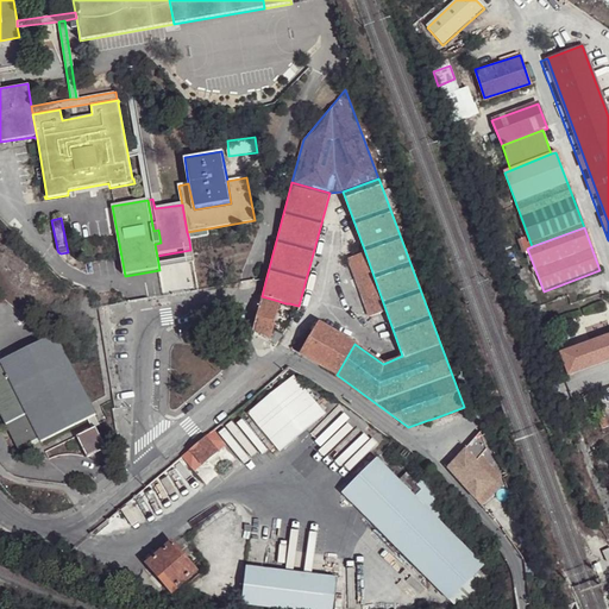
[(209,237),(208,228),(187,232),(189,240),(209,237)]
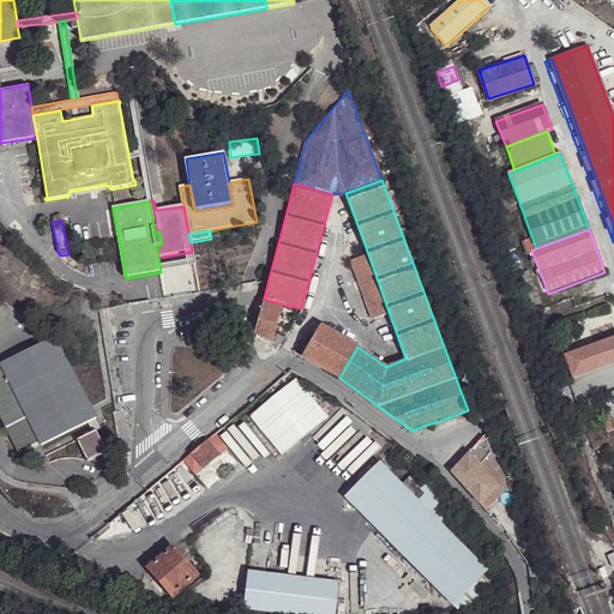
[(389,312),(368,254),(350,260),(372,318),(389,312)]
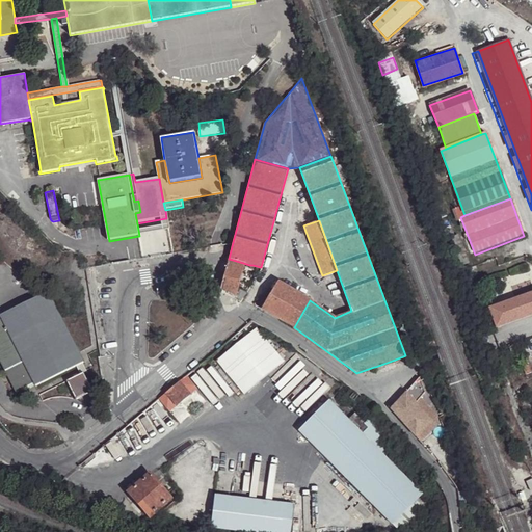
[(235,298),(238,287),(243,266),(243,263),(229,259),(220,291),(235,298)]
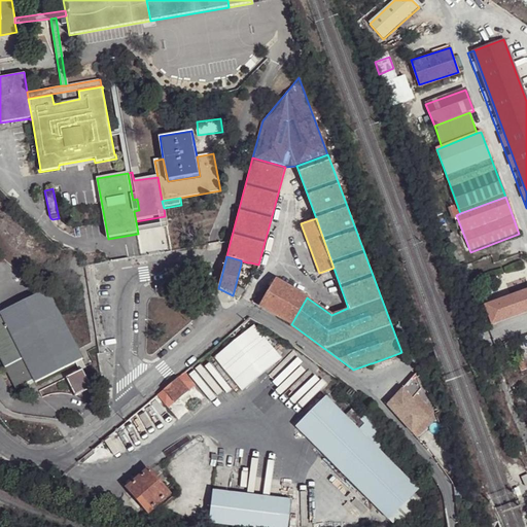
[(261,306),(291,324),(307,297),(277,280),(261,306)]
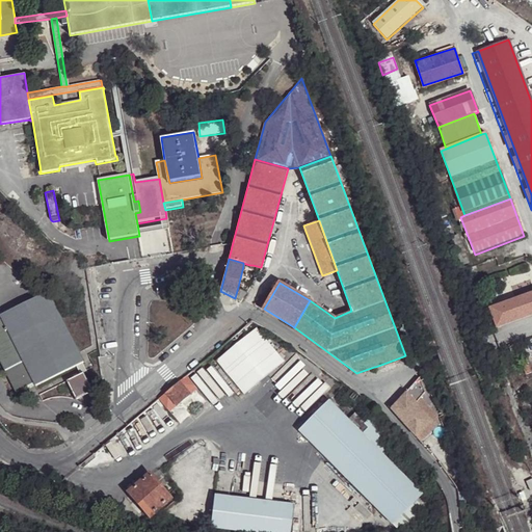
[(42,296),(48,293),(45,287),(38,290),(42,296)]
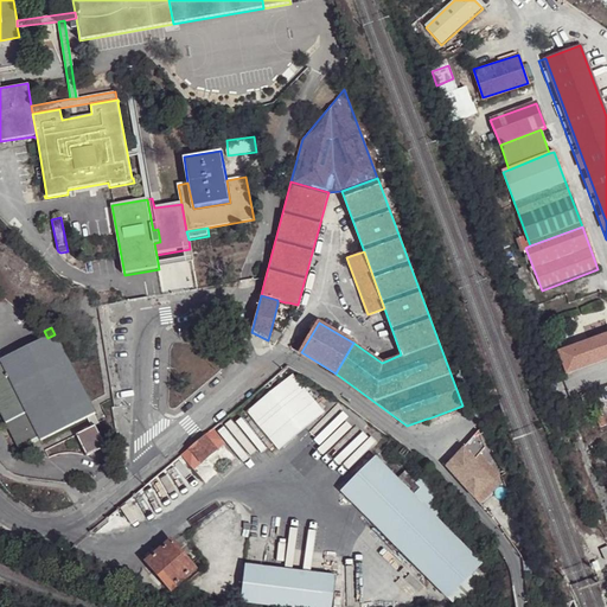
[(268,340),(275,344),(280,334),(272,327),(268,340)]
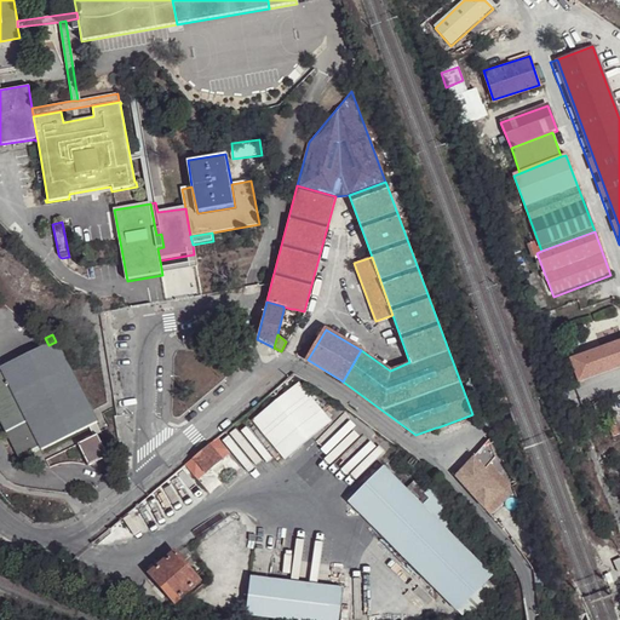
[(90,426),(97,423),(98,422),(92,409),(57,340),(56,342),(49,345),(1,368),(4,372),(41,446),(42,449),(90,426)]
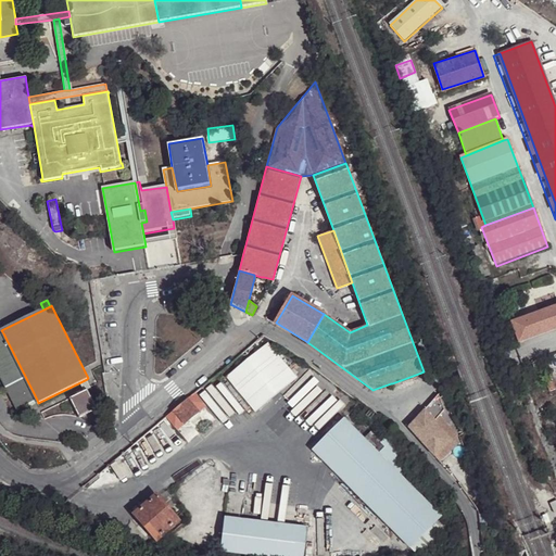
[(555,305),(513,321),(519,341),(555,327),(555,305)]
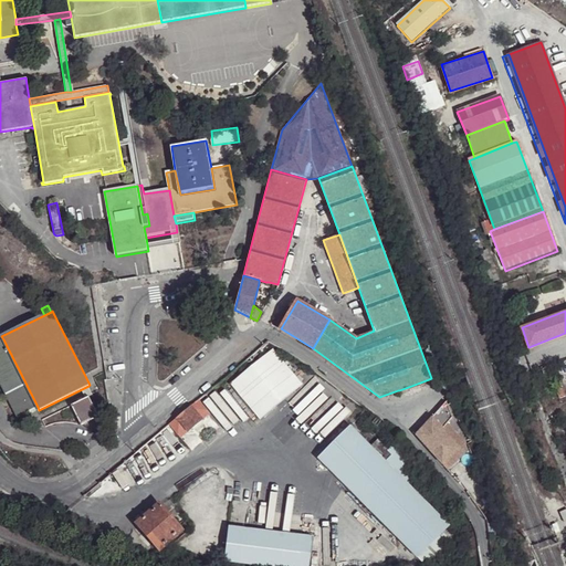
[(0,380),(18,417),(38,407),(3,339),(0,339),(0,380)]
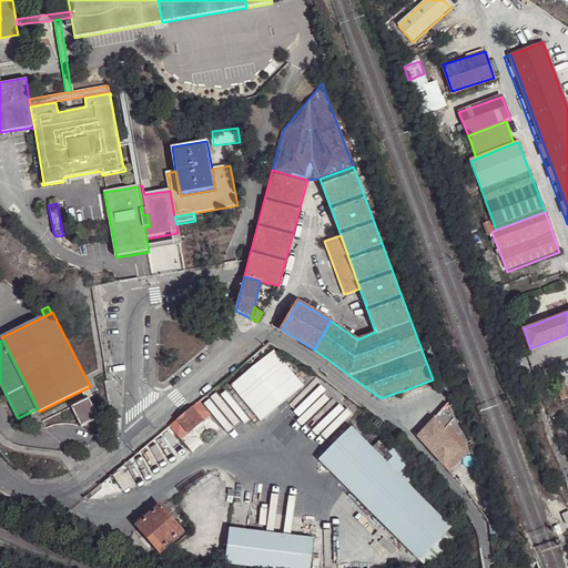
[(230,384),(260,422),(304,387),(274,350),(230,384)]
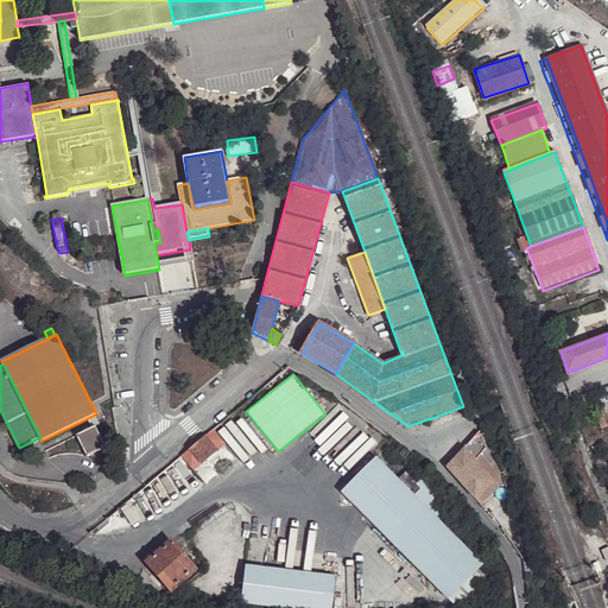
[(463,416),(461,407),(442,415),(444,423),(463,416)]
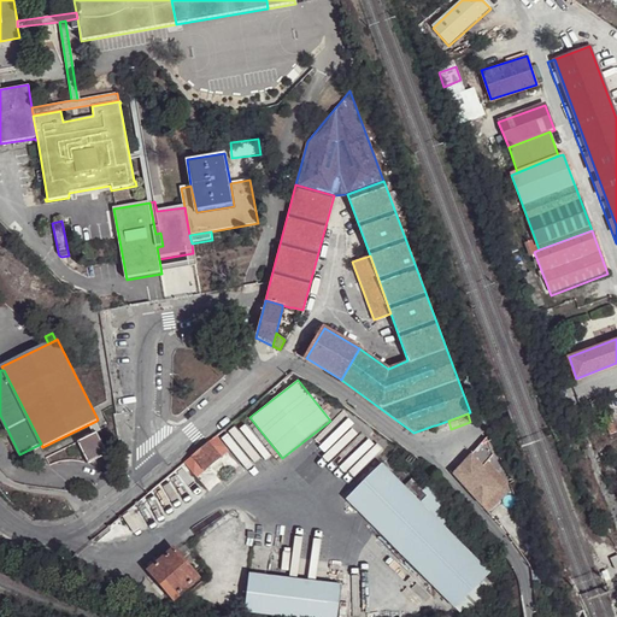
[(99,425),(97,421),(89,424),(92,429),(93,433),(100,429),(99,425)]
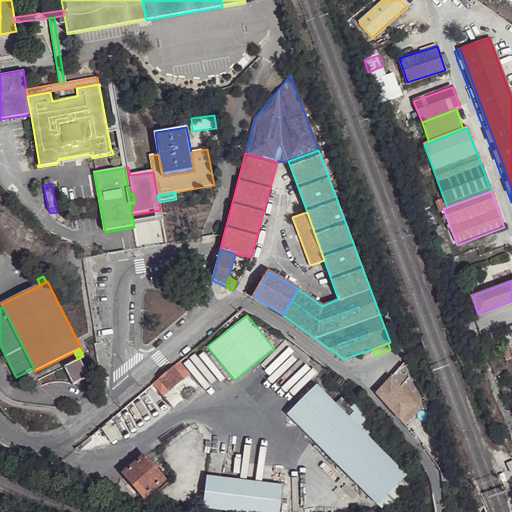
[(374,356),(372,349),(361,353),(360,353),(362,358),(363,360),(374,356)]
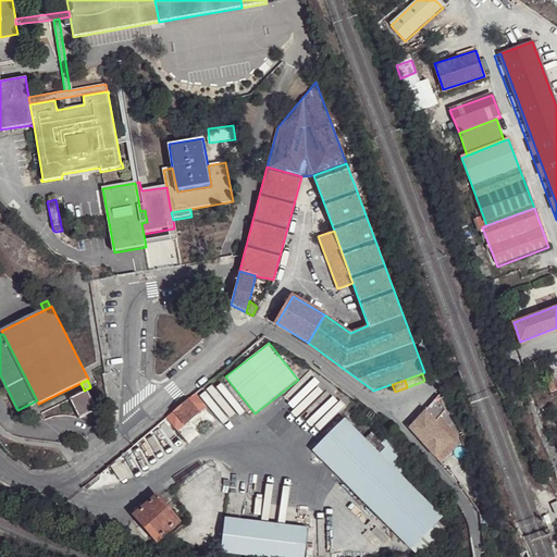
[(546,385),(549,394),(556,392),(553,383),(546,385)]
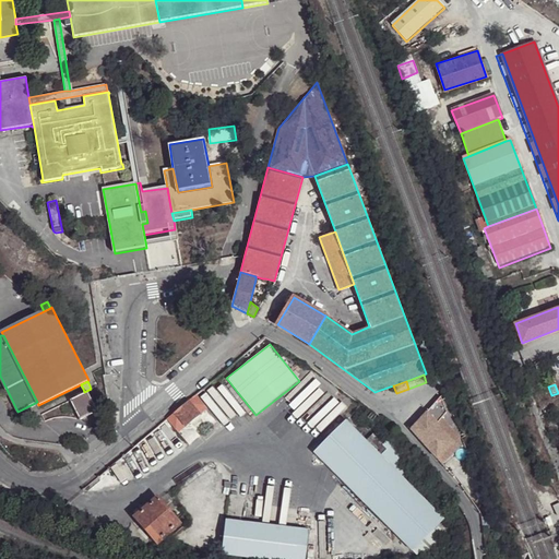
[(99,409),(90,390),(72,400),(82,418),(99,409)]
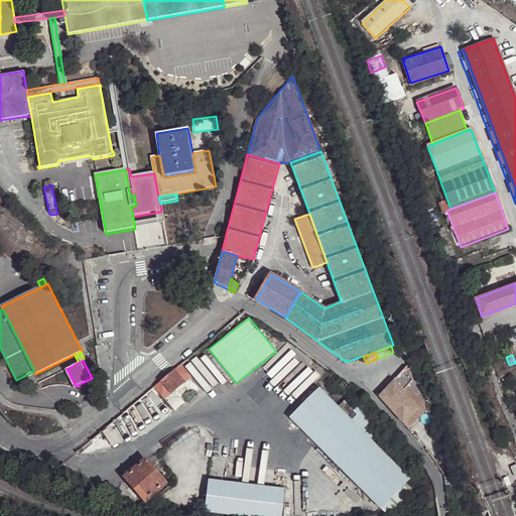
[(180,364),(154,386),(162,395),(168,390),(171,393),(184,382),(181,379),(188,374),(180,364)]
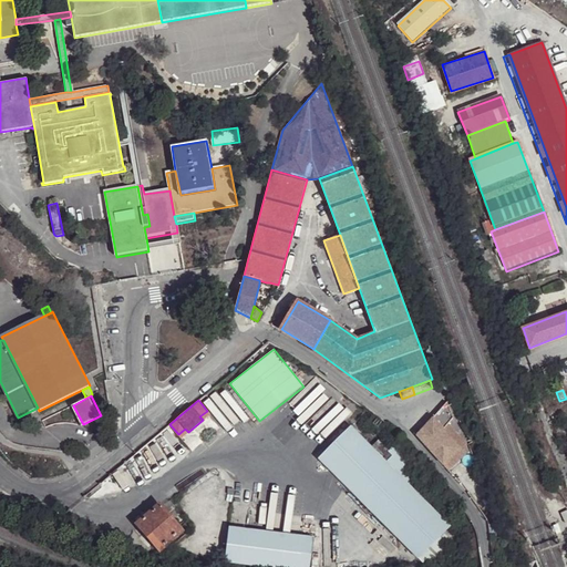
[(443,426),(451,418),(452,416),(449,403),(446,401),(440,410),(433,416),(443,426)]
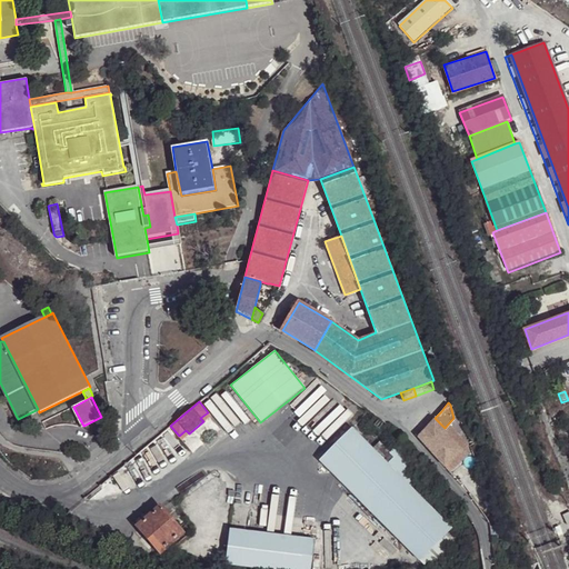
[(435,418),(418,437),(445,466),(462,448),(445,428),(435,418)]
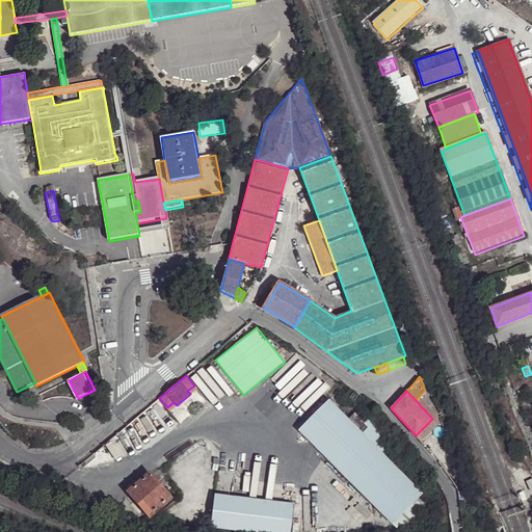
[(392,523),(421,494),(394,466),(400,460),(392,442),(368,418),(364,422),(354,413),(347,419),(329,401),(300,430),(392,523)]
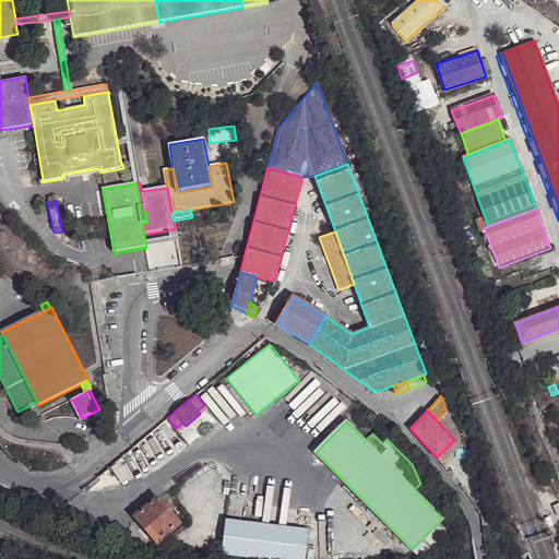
[(130,454),(145,472),(177,444),(162,427),(130,454)]
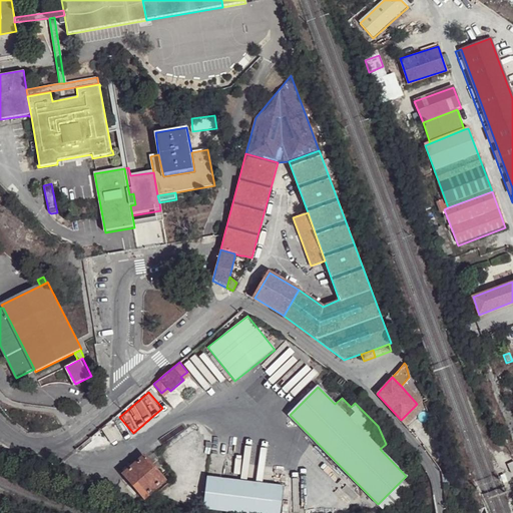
[(420,412),(417,404),(401,420),(405,424),(420,412)]
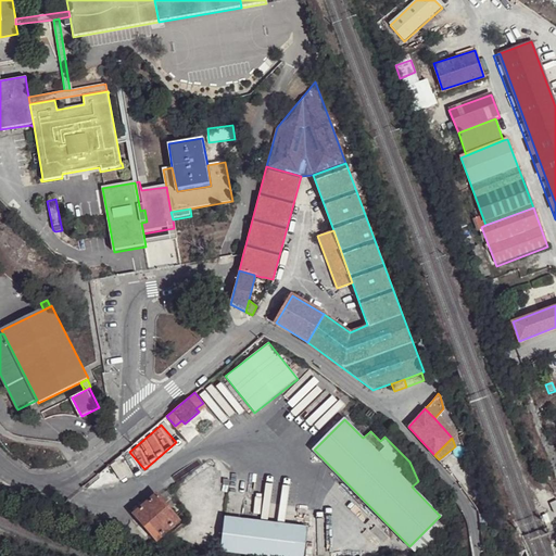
[(137,476),(144,469),(129,452),(122,457),(137,476)]
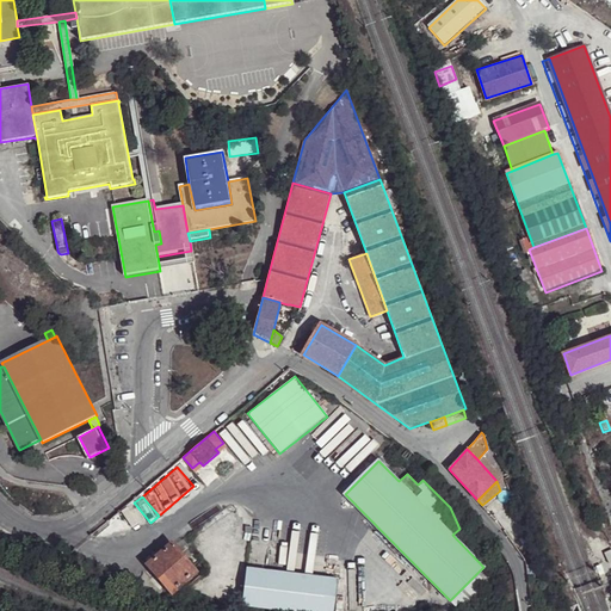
[(26,539),(10,537),(8,545),(8,549),(24,551),(26,539)]
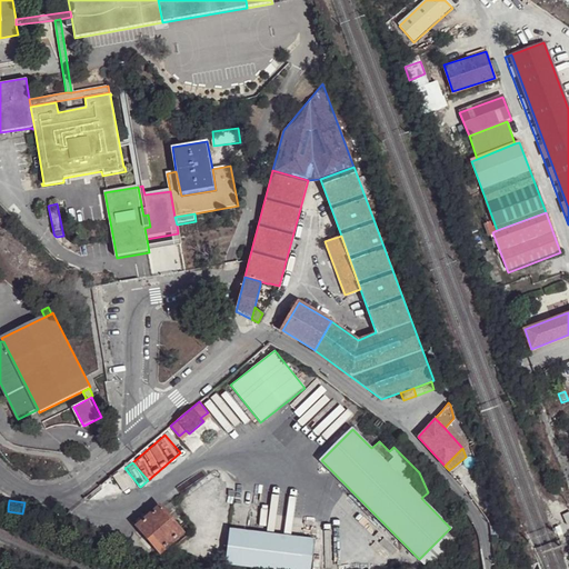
[(183,532),(161,508),(140,526),(162,551),(183,532)]
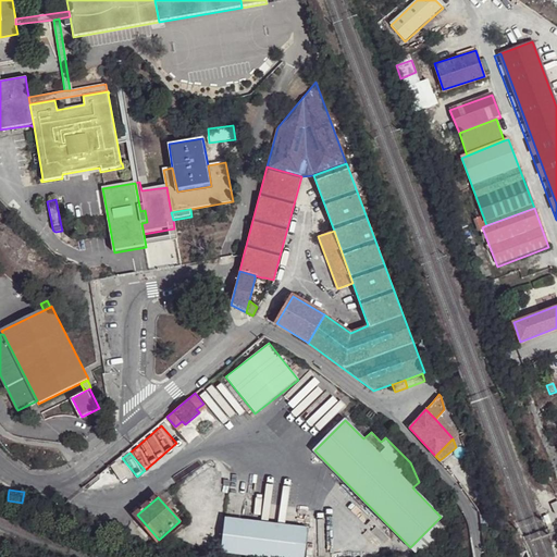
[(276,556),(302,556),(308,524),(229,512),(223,549),(276,556)]
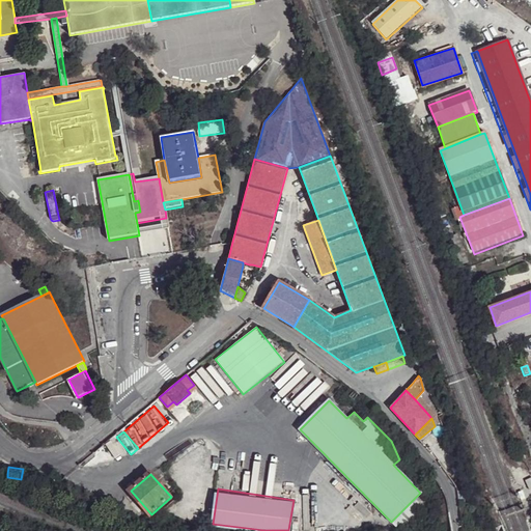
[(397,528),(398,529),(426,501),(422,491),(420,493),(391,522),(397,528)]
